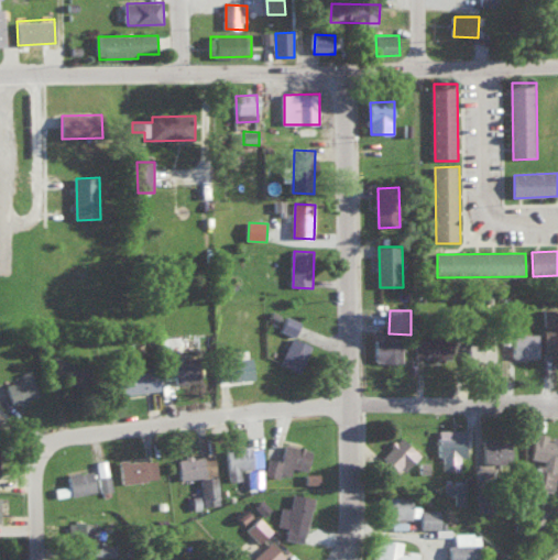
[(547,355),(557,354),(557,310),(546,311),(547,355)]
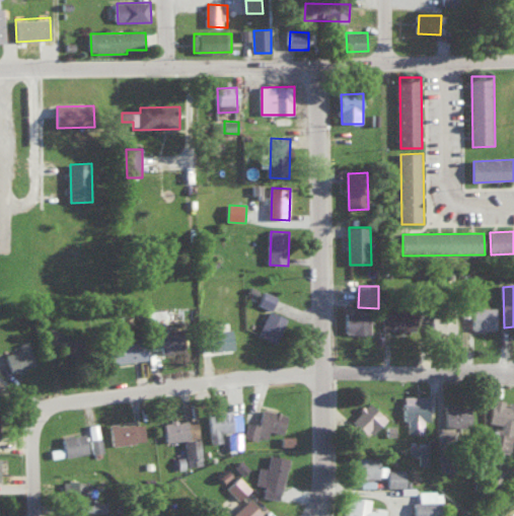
[(262,306),(274,311),(279,298),(267,293),(262,306)]
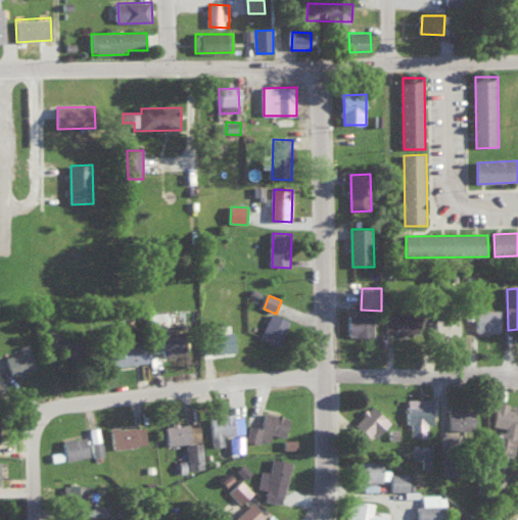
[(478,334),(502,333),(502,312),(478,312),(478,334)]
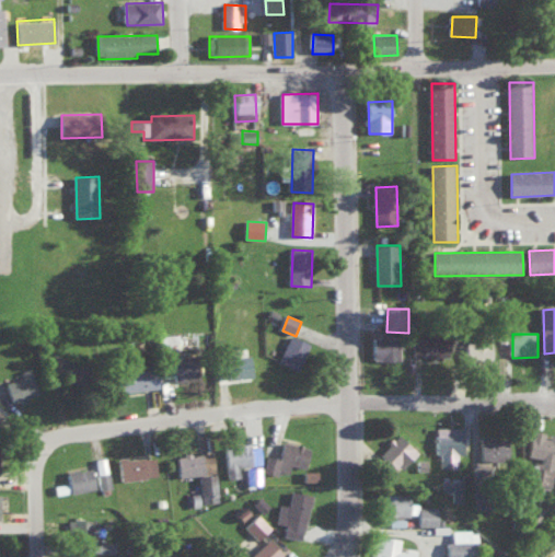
[(281,363),(302,372),(313,345),(292,336),(281,363)]
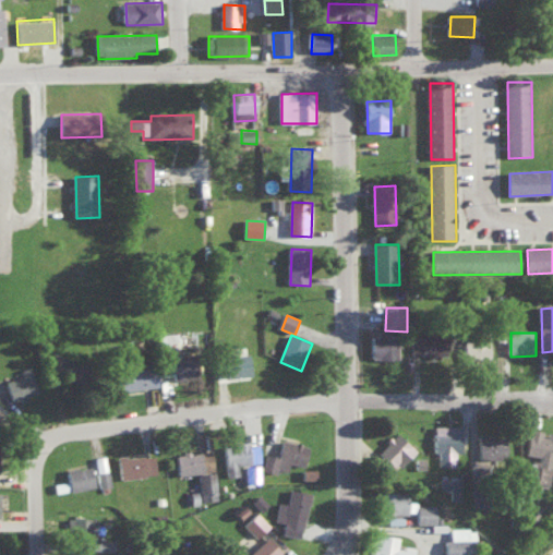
[(375,336),(374,360),(400,361),(401,337),(375,336)]
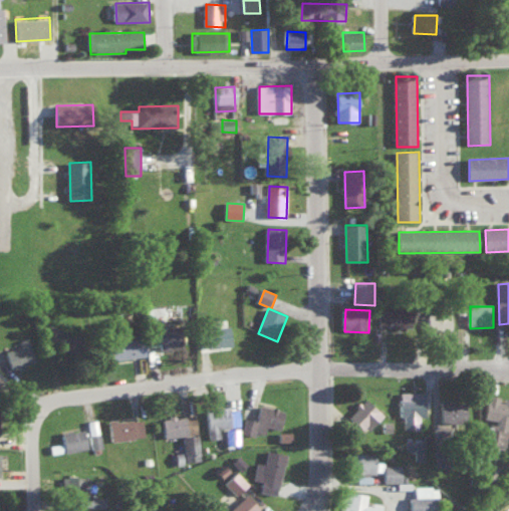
[(413,310),(382,310),(382,329),(413,328),(413,310)]
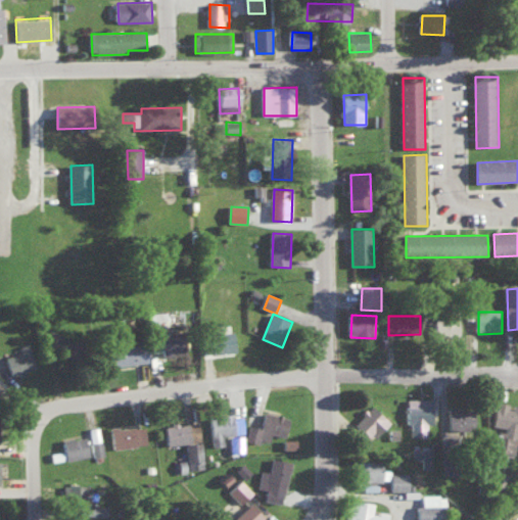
[(462,340),(461,316),(437,317),(438,341),(462,340)]
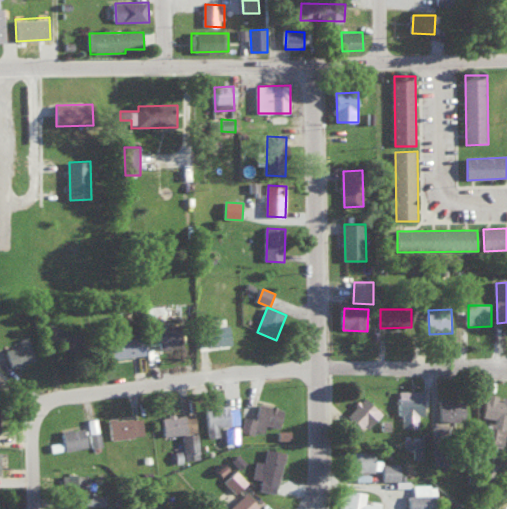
[(61,332),(60,326),(47,327),(49,350),(59,349),(60,354),(82,353),(81,336),(70,337),(69,331),(61,332)]
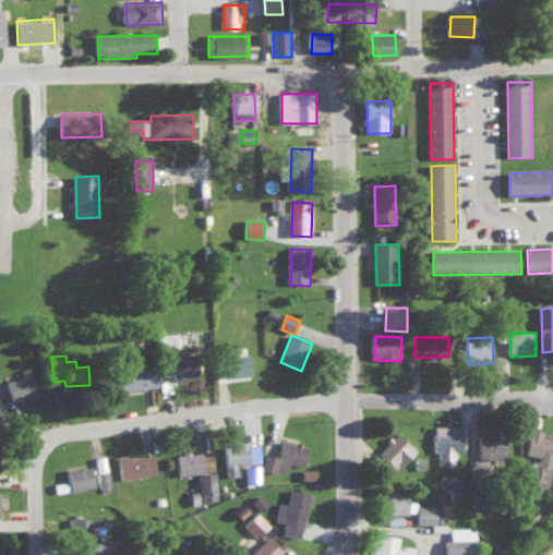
[(219,358),(219,378),(253,377),(252,357),(219,358)]
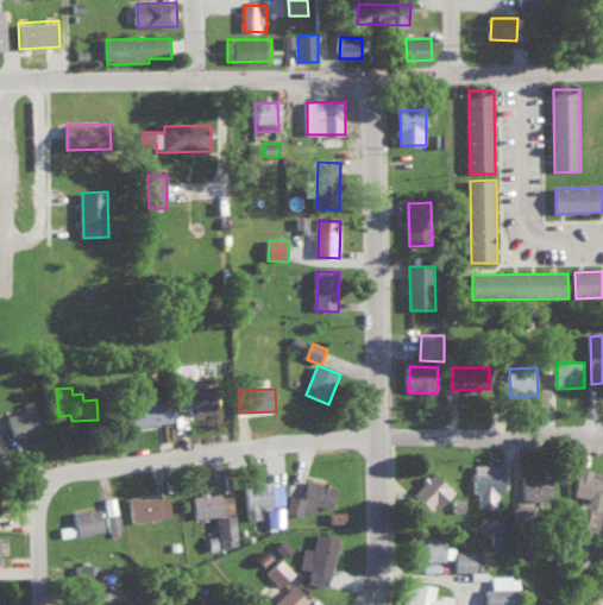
[(26,404),(29,411),(10,417),(17,438),(45,429),(37,401),(26,404)]
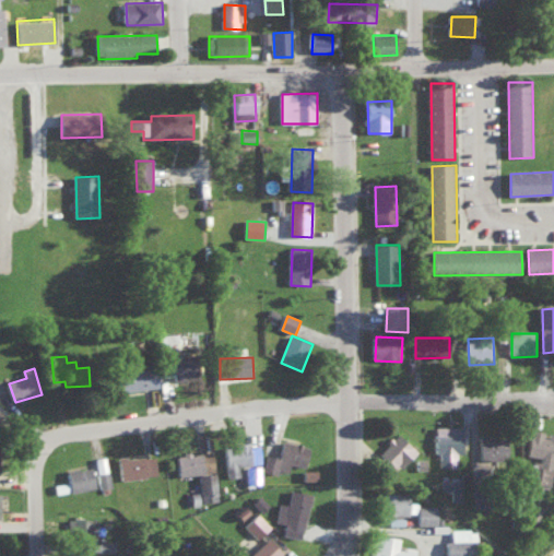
[(160,370),(119,371),(120,392),(161,390),(160,370)]
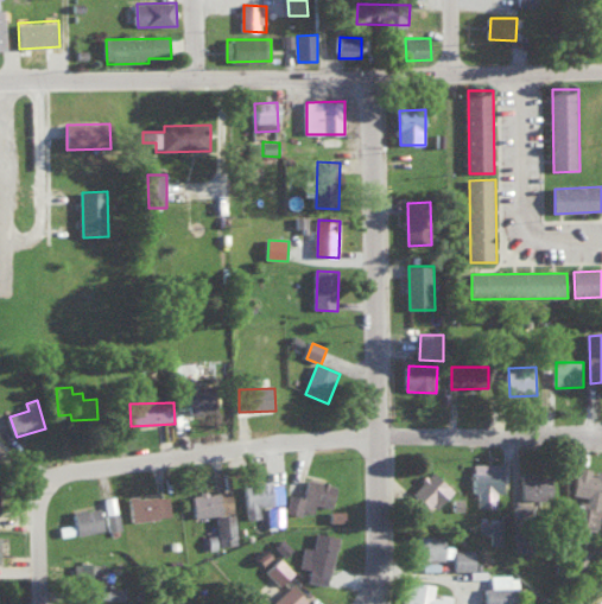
[(505,464),(476,465),(476,495),(481,495),(481,509),(500,509),(499,495),(505,495),(505,464)]
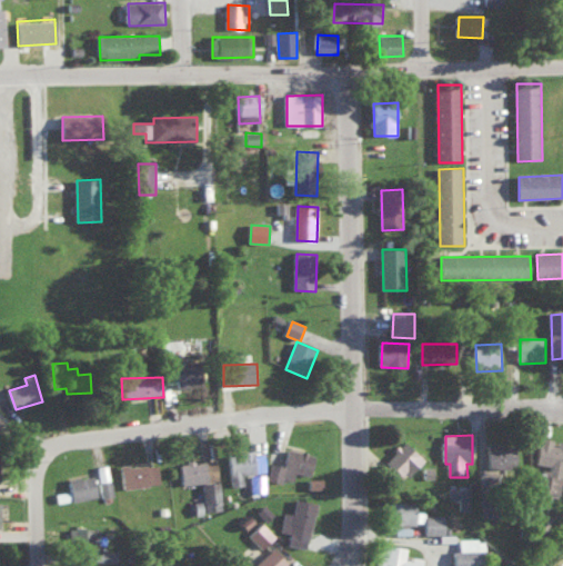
[(534,492),(562,496),(562,444),(556,444),(558,440),(542,438),(538,465),(551,467),(550,477),(538,475),(534,492)]
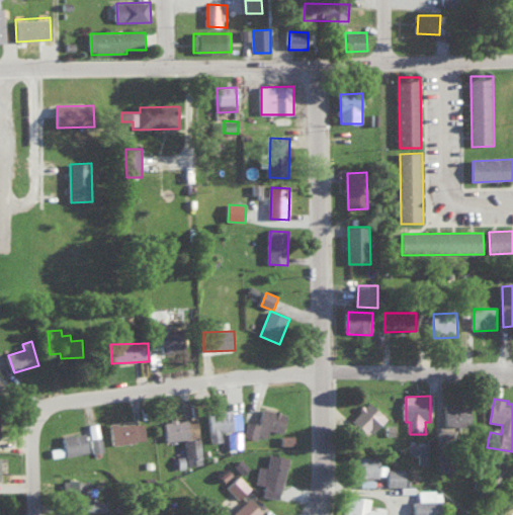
[(371,430),(376,434),(389,418),(369,403),(349,429),(363,440),(371,430)]
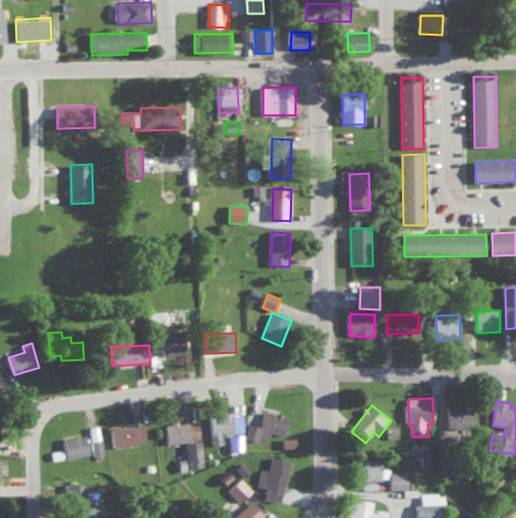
[(450,437),(474,436),(473,410),(450,410),(450,437)]
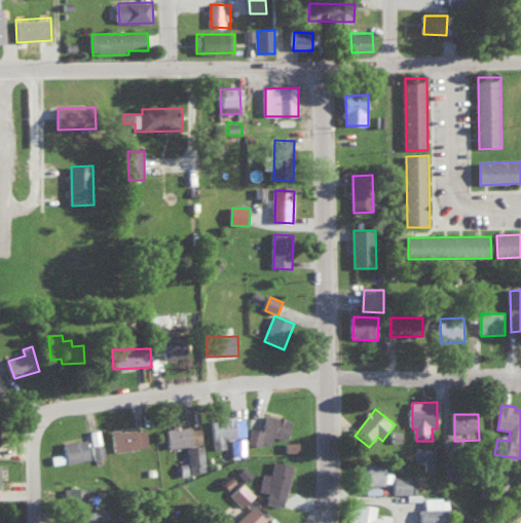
[(289,441),(294,421),(268,415),(264,433),(253,430),(250,445),(262,448),(263,443),(272,446),(274,438),(289,441)]
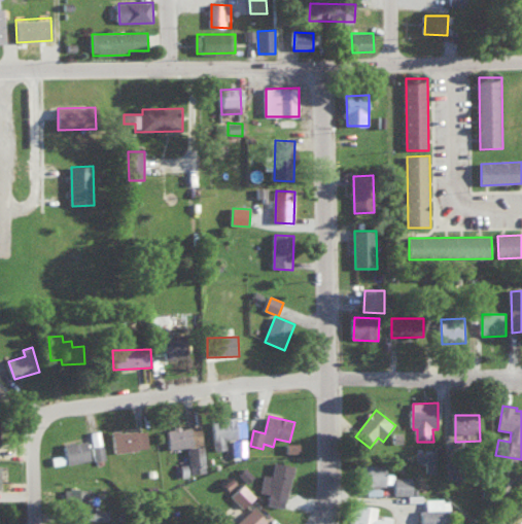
[(216,452),(228,450),(227,441),(248,439),(246,419),(213,422),(216,452)]
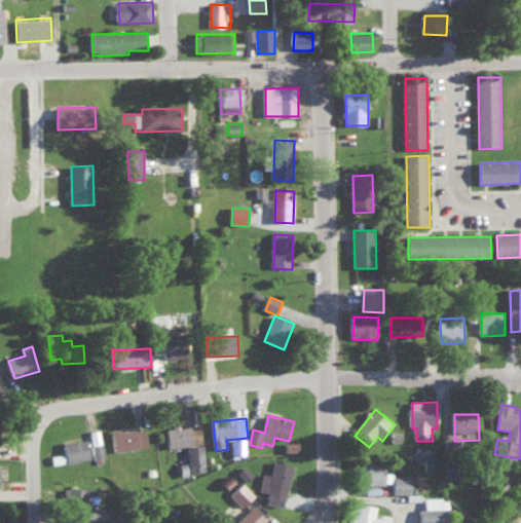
[(202,426),(168,430),(170,449),(189,448),(191,474),(208,473),(202,426)]
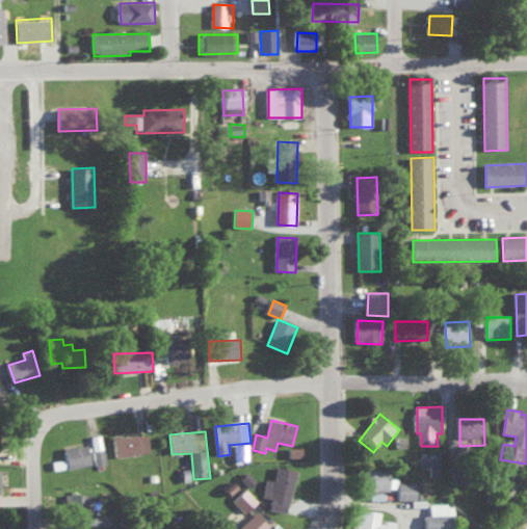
[(116,456),(151,455),(150,435),(115,438),(116,456)]
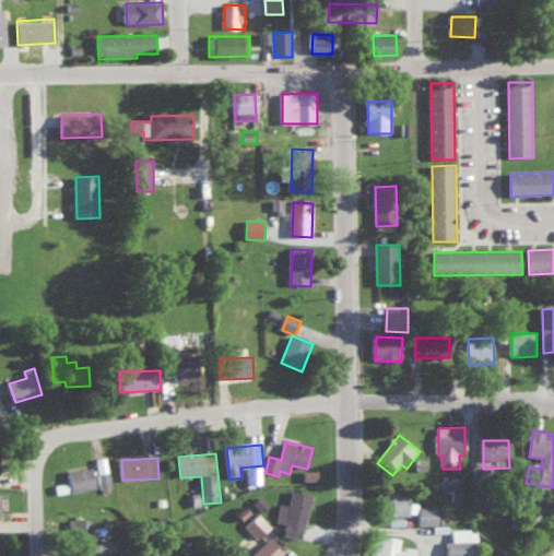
[(97,460),(103,491),(113,488),(108,459),(97,460)]
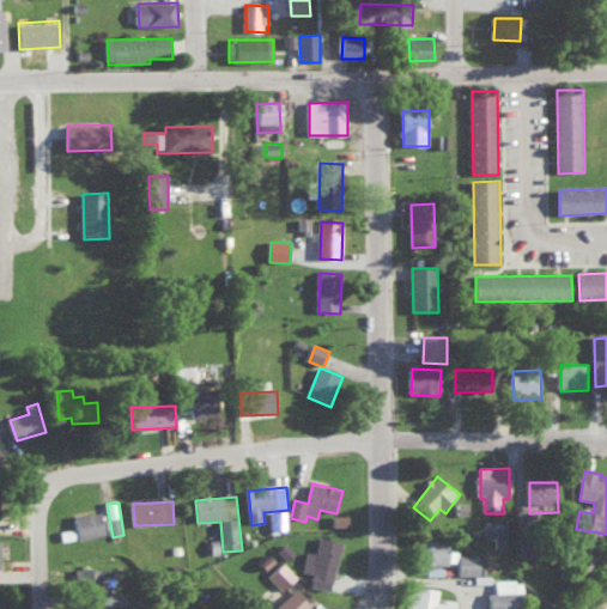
[(272,531),(290,533),(290,512),(273,512),(272,531)]
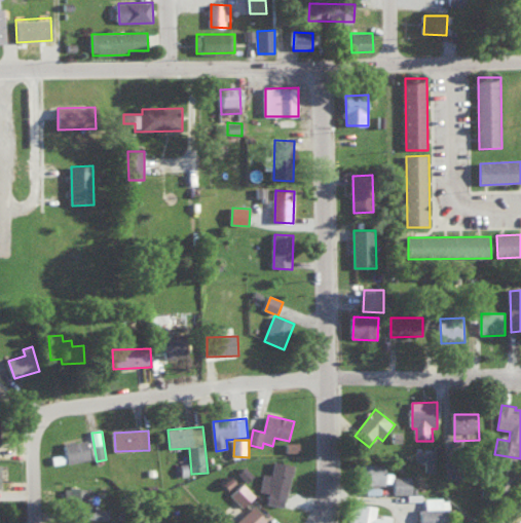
[(66,444),(69,464),(91,460),(88,441),(66,444)]
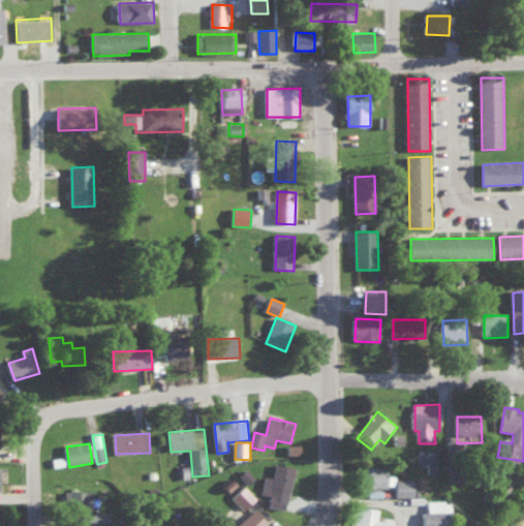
[(439,474),(439,456),(421,456),(421,464),(430,464),(430,474),(439,474)]
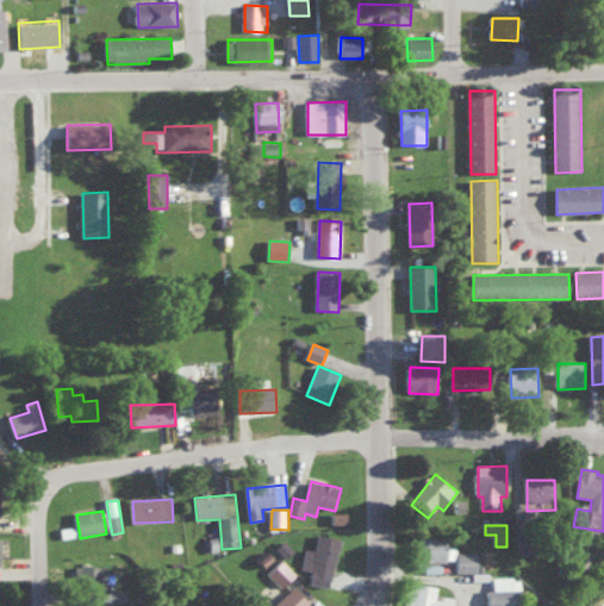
[(341,539),(319,536),(317,551),(306,550),(304,570),(312,572),(311,585),(332,588),(341,539)]
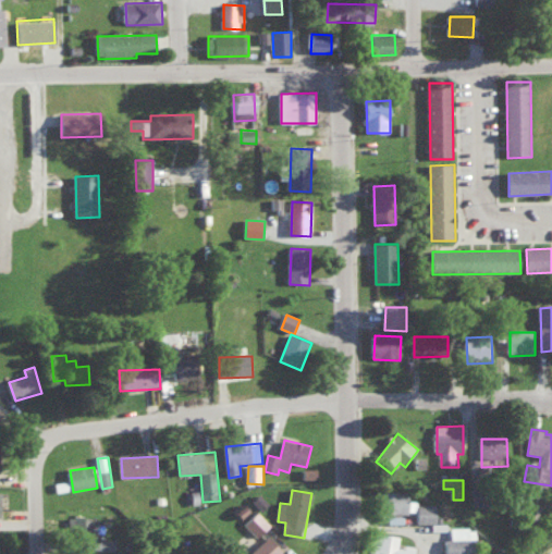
[(381,493),(382,515),(418,514),(418,503),(409,503),(409,493),(381,493)]
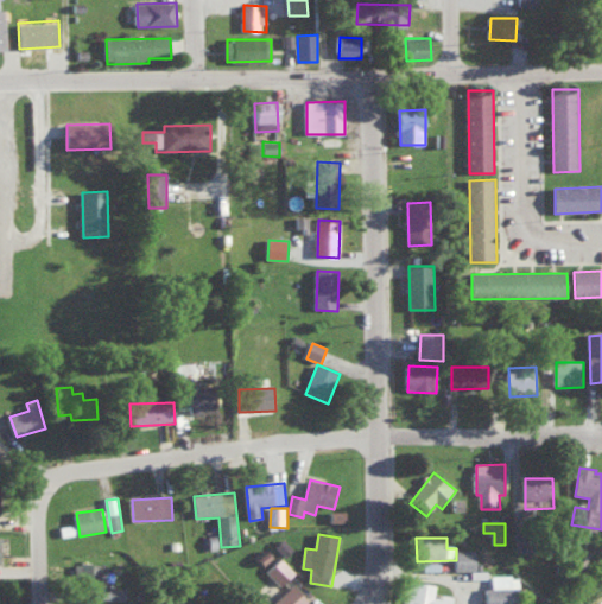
[(278,547),(285,558),(293,551),(286,540),(278,547)]
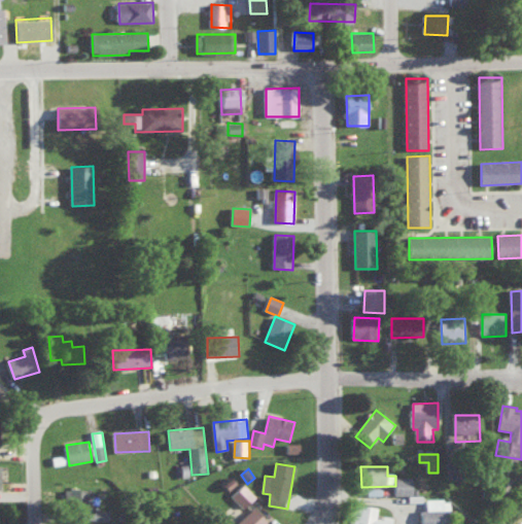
[(396,479),(396,496),(414,496),(413,479),(396,479)]
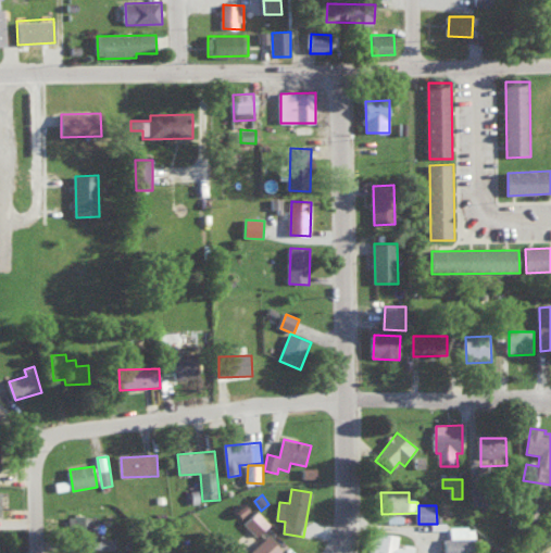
[(272,525),(260,512),(246,524),(258,537),(272,525)]
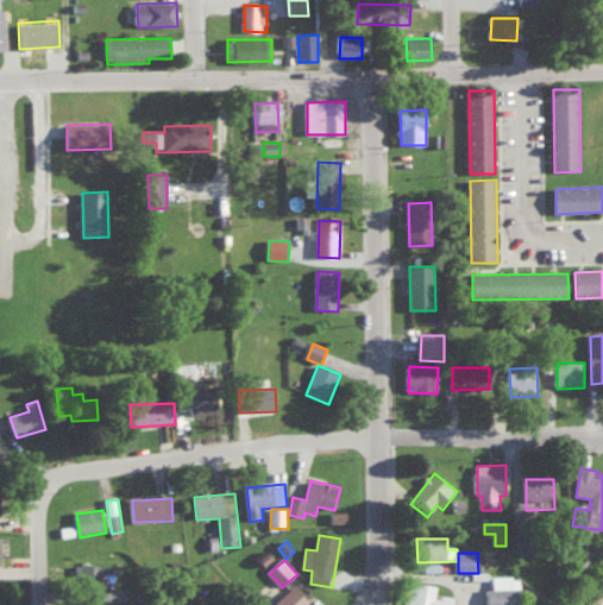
[(102,566),(77,567),(77,592),(102,592),(102,566)]
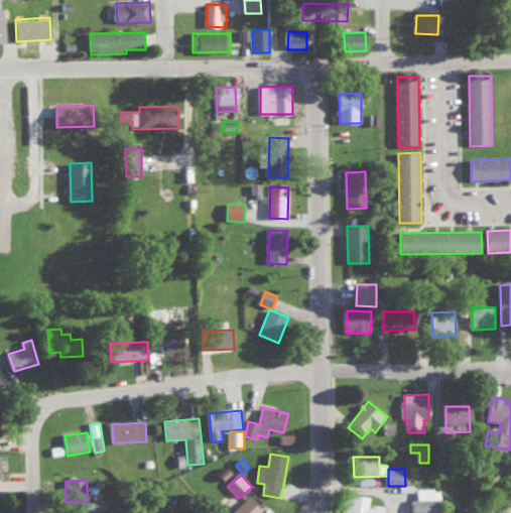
[(441,512),(441,489),(418,490),(419,500),(413,500),(413,512),(441,512)]
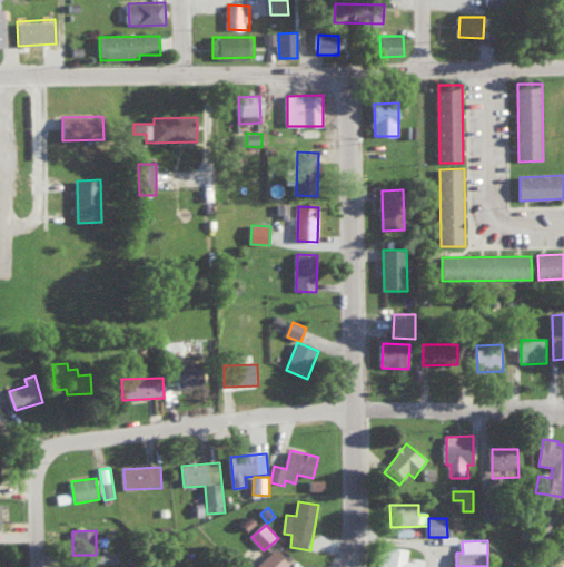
[(425,566),(426,561),(408,559),(409,549),(385,546),(382,566),(425,566)]
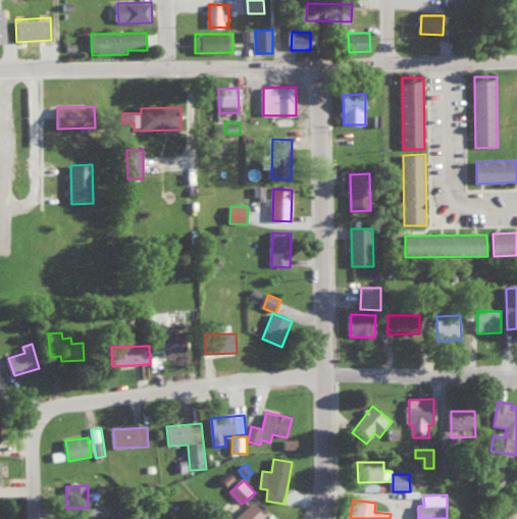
[(266,518),(253,504),(237,518),(266,518)]
